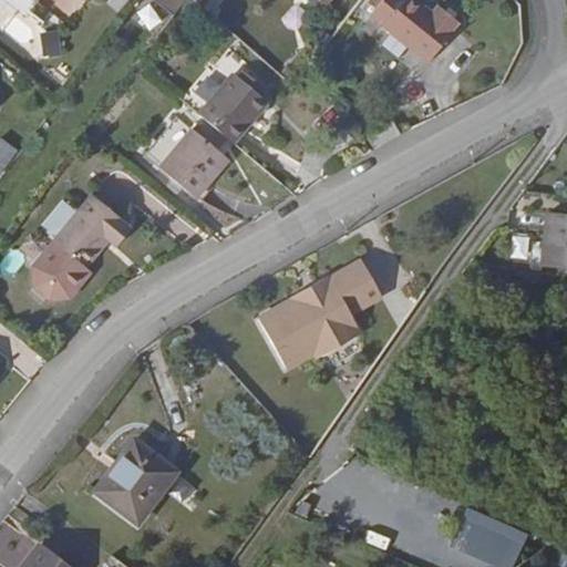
[(309,0),(321,11),(331,0),(309,0)]
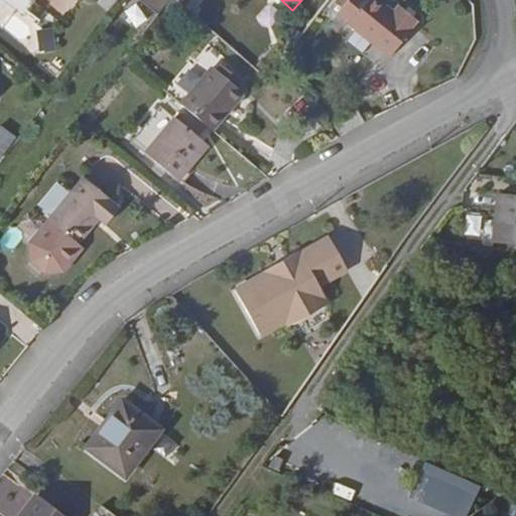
[(378,0),(347,0),(337,14),(389,57),(418,21),(397,4),(392,11),(378,0)]
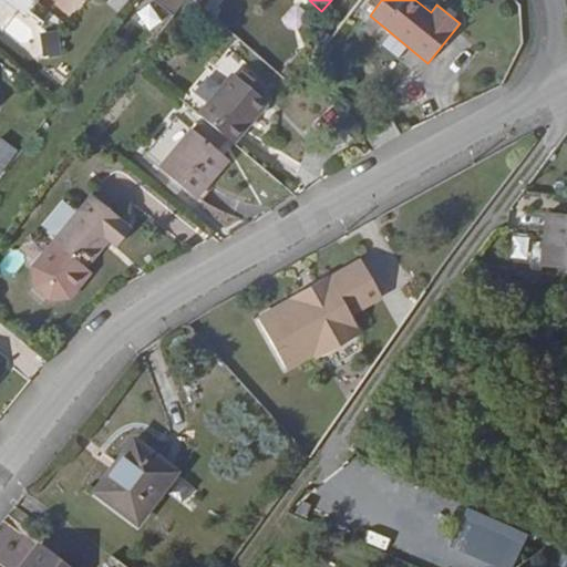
[(264,49),(272,59),(282,48),(272,39),(264,49)]
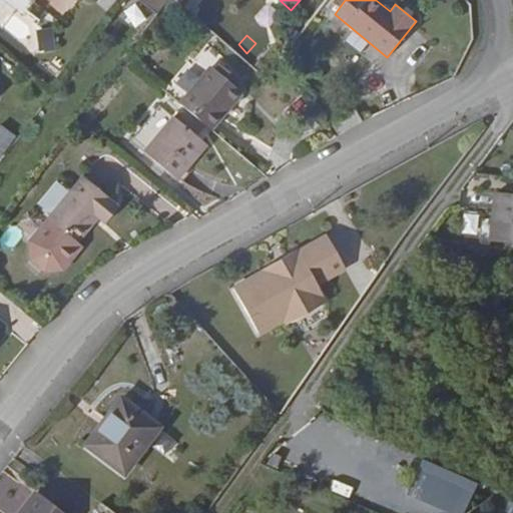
[(255,64),(267,73),(286,51),(275,41),(255,64)]
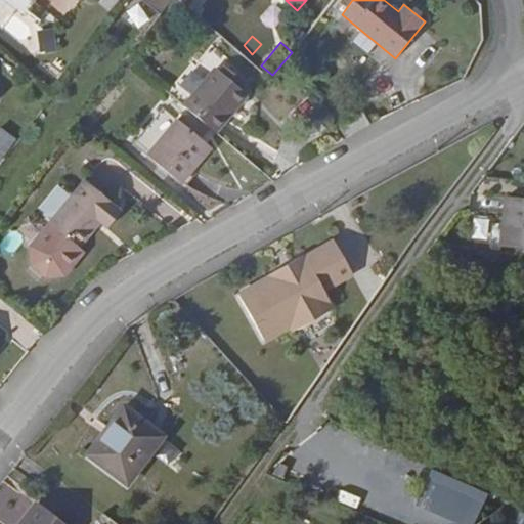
[(214,68),(182,104),(217,133),(248,95),(214,68)]
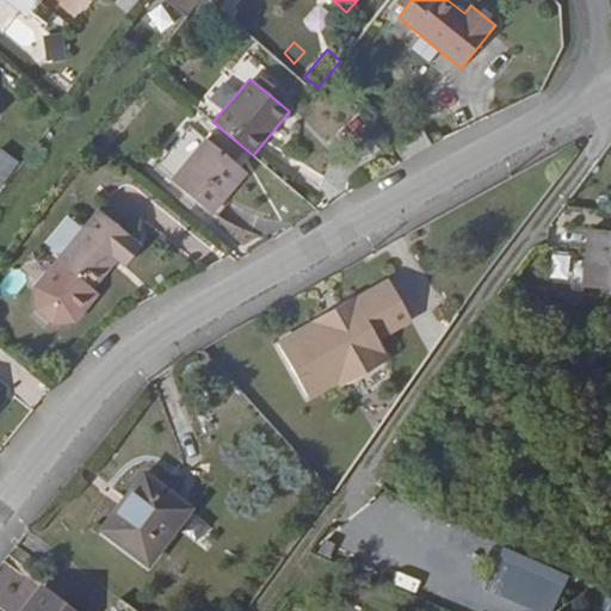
[(205,139),(171,180),(211,215),(247,173),(205,139)]
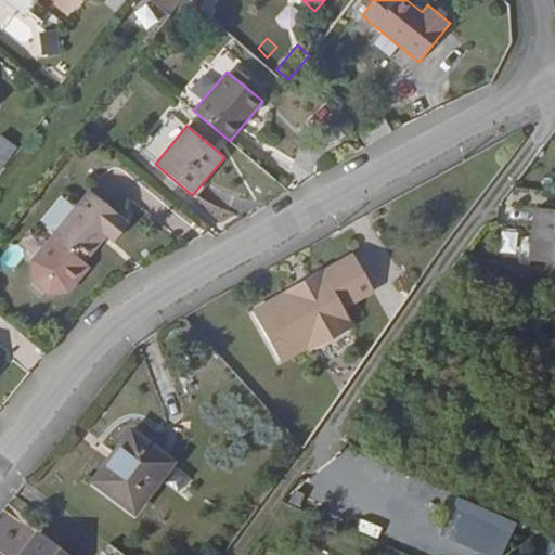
[(0,134),(0,172),(18,149),(0,134)]
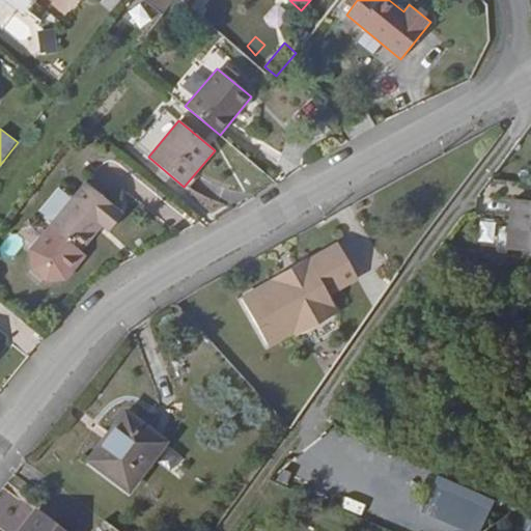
[(520,168),(509,182),(530,183),(530,161),(525,161),(520,168)]
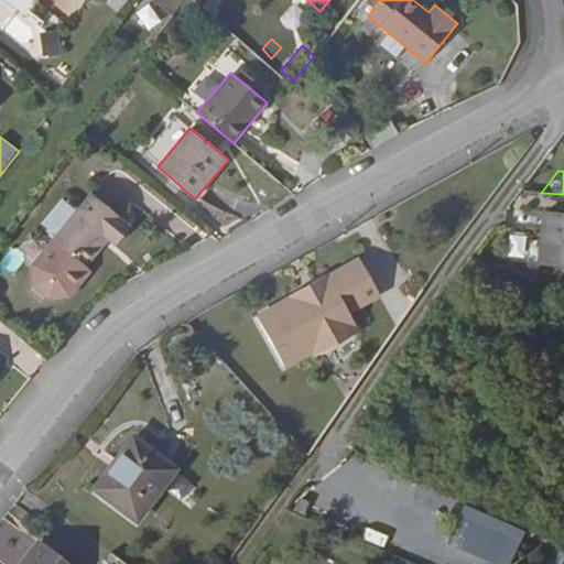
[(89,272),(86,269),(85,268),(107,240),(114,246),(130,226),(90,193),(36,259),(31,266),(33,285),(49,299),(68,296),(89,272)]
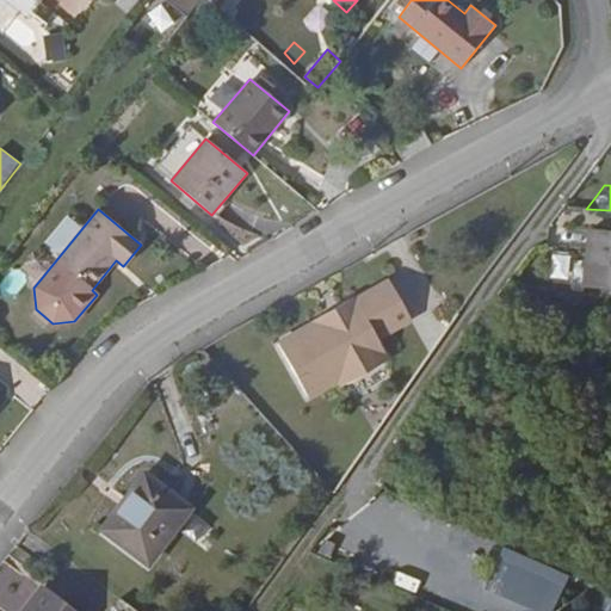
[(610,232),(590,229),(584,287),(610,290),(610,232)]
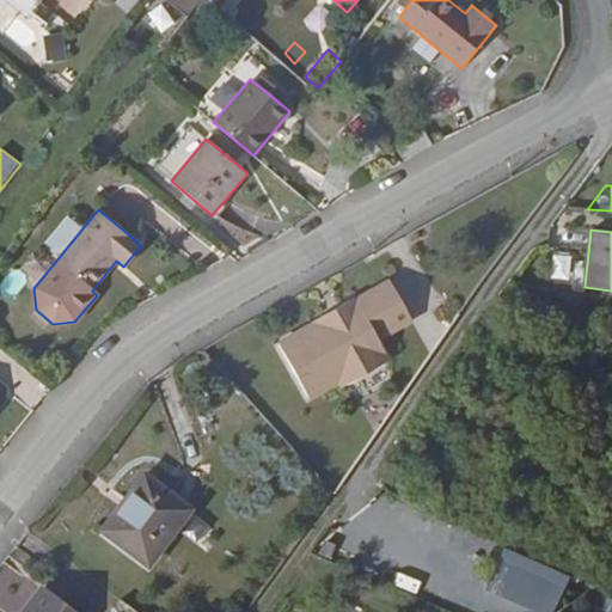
[(555,257),(552,281),(583,283),(586,261),(555,257)]
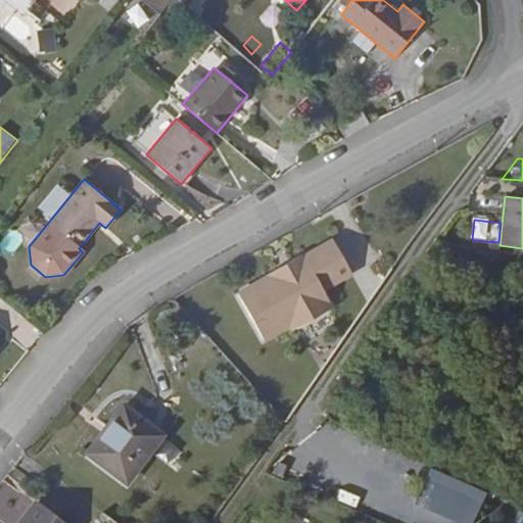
[(336,242),(305,259),(304,256),(270,276),(272,278),(239,295),(265,342),(291,327),(298,330),(329,313),(333,303),(326,290),(354,275),(336,242)]
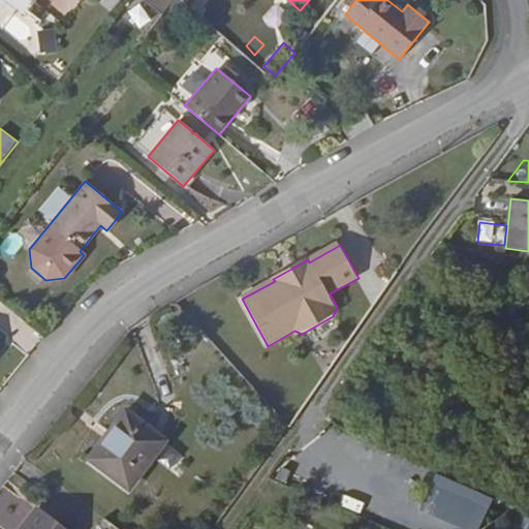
[(128,489),(165,440),(124,410),(89,459),(128,489)]
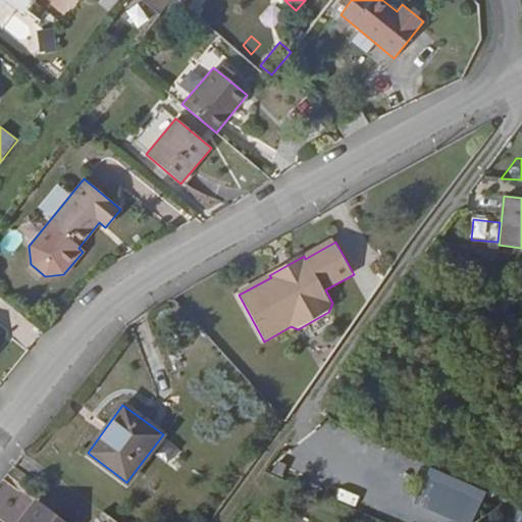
[(272,472),(282,476),(288,465),(276,460),(272,472)]
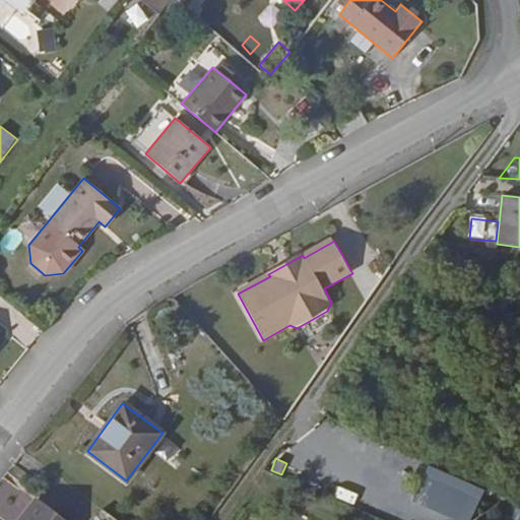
[(60,519),(34,500),(17,519),(60,519)]
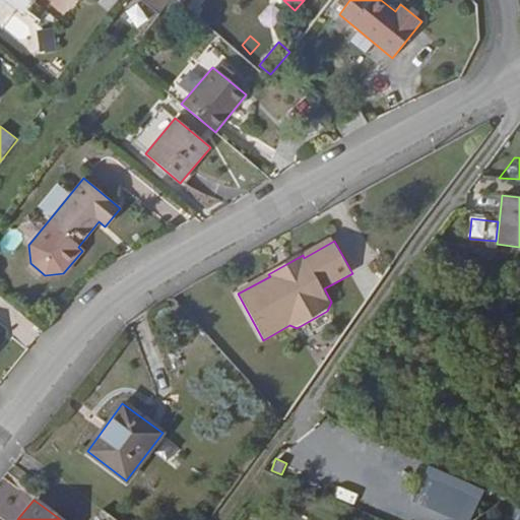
[(396,519),(416,519),(419,513),(392,505),(388,517),(396,519)]
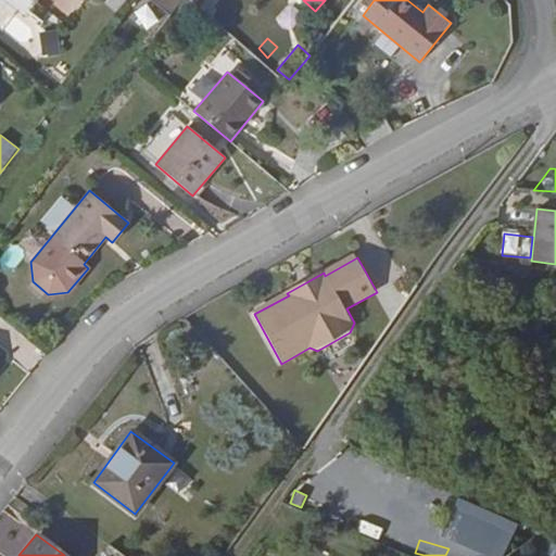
[(124,555),(110,545),(101,555),(124,555)]
